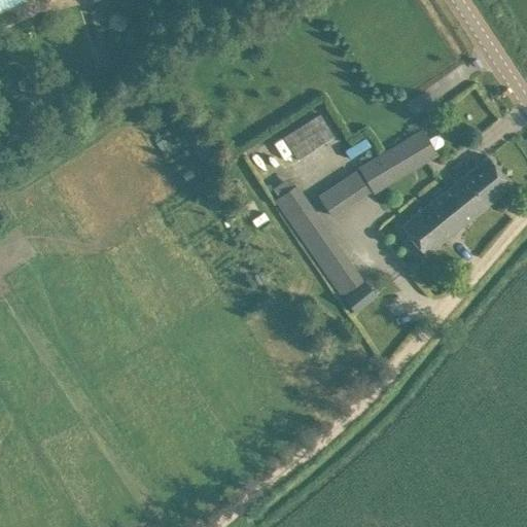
[(336,132),(321,110),(282,137),(297,157),(336,132)]
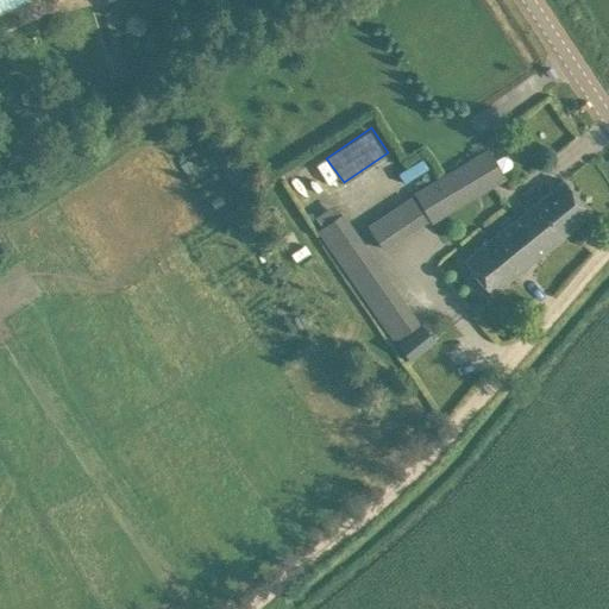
[(488,151),(415,194),(432,221),(504,177),(488,151)]
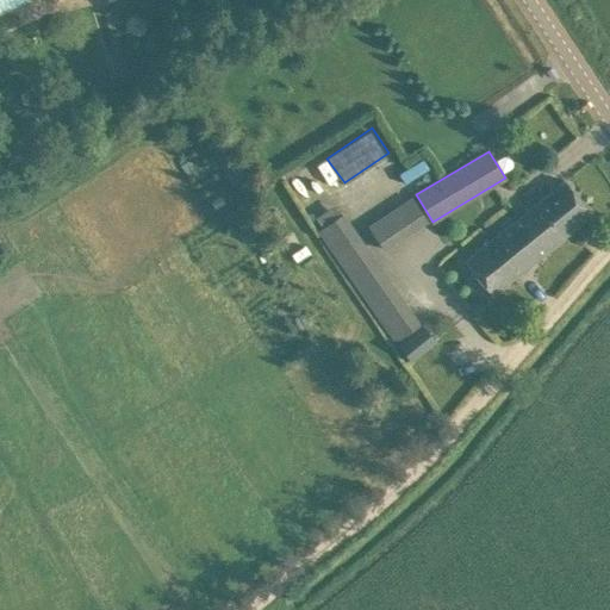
[(591,213),(565,180),(465,261),(491,294),(591,213)]
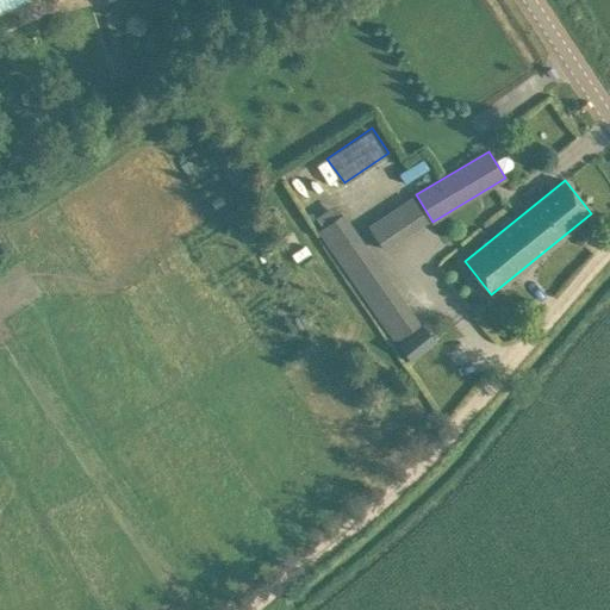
[(427,218),(410,193),(365,223),(383,248),(427,218)]
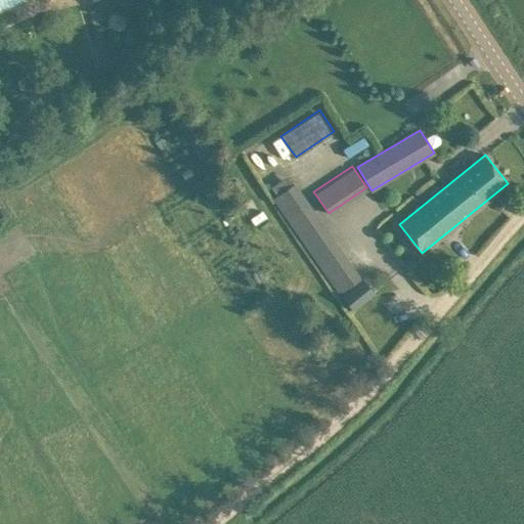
[(295,182),(272,198),(338,294),(360,277),(295,182)]
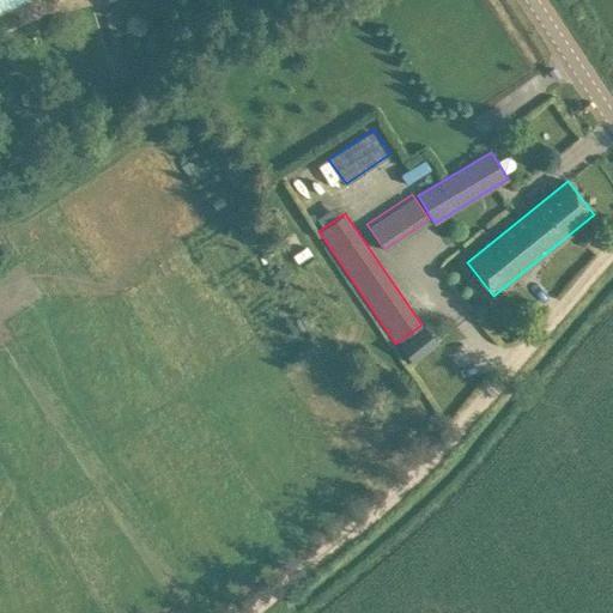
[(437,341),(425,327),(401,347),(412,362),(437,341)]
